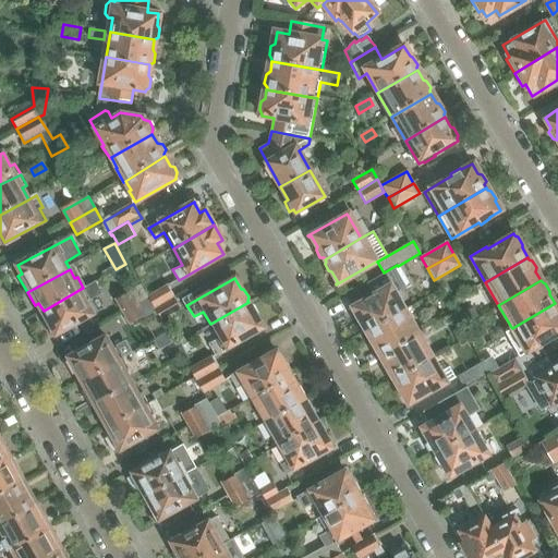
[(88,302),(102,293),(96,281),(83,288),(81,289),(44,311),(47,318),(43,320),(52,337),(94,313),(88,302)]
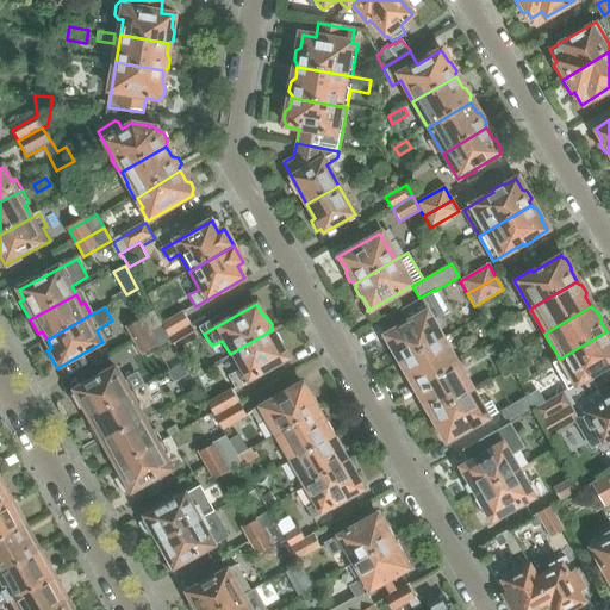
[(161,325),(162,324),(155,312),(128,328),(136,341),(162,327),(161,325)]
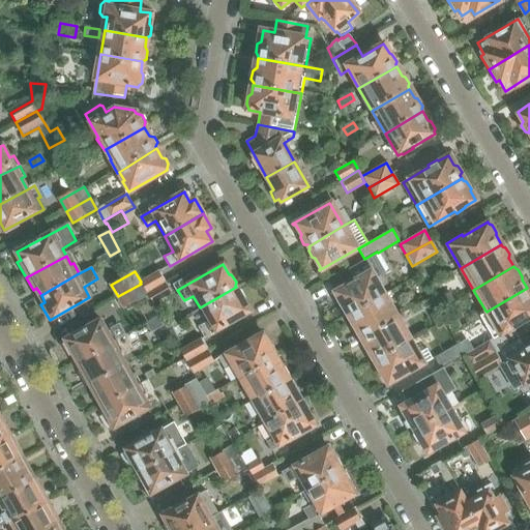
[(348,315),(382,295),(369,271),(332,292),(333,294),(335,293),(341,303),(340,305),(344,313),(347,313),(348,315)]
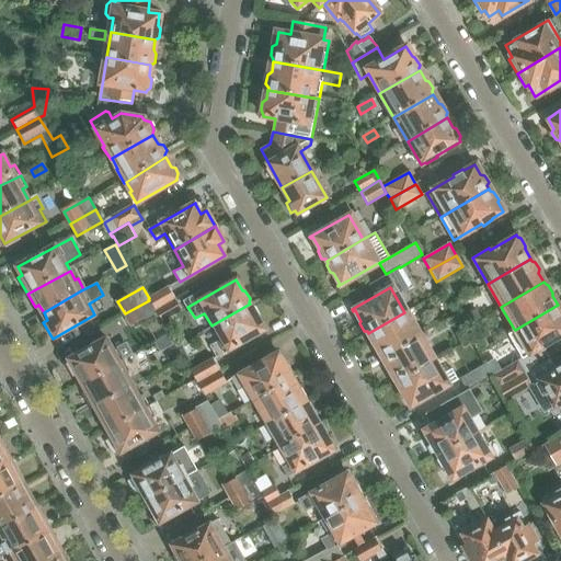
[(157,311),(174,300),(168,288),(149,298),(148,299),(149,300),(155,311),(157,310),(157,311)]
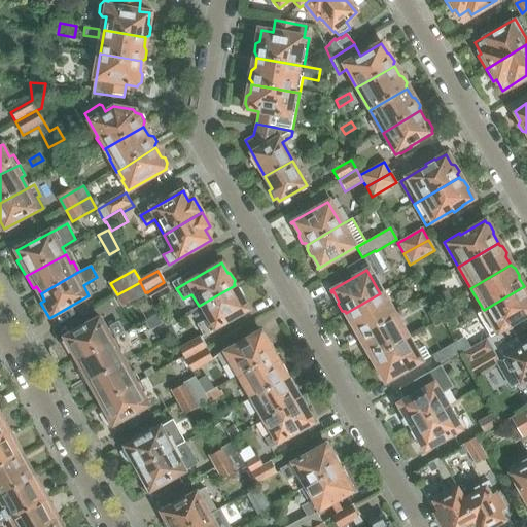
[(124,305),(145,292),(140,282),(117,294),(124,305)]
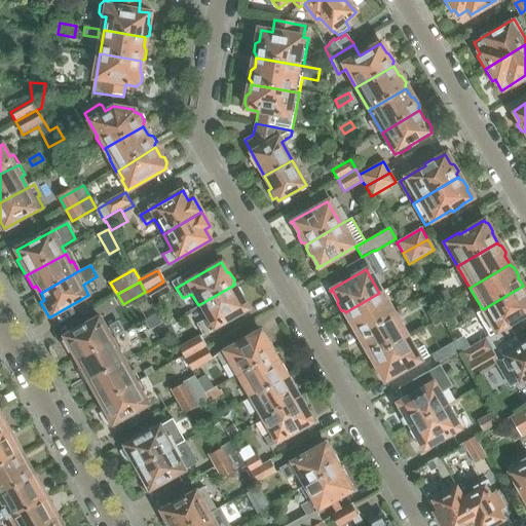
[(152,301),(168,291),(163,282),(147,292),(152,301)]
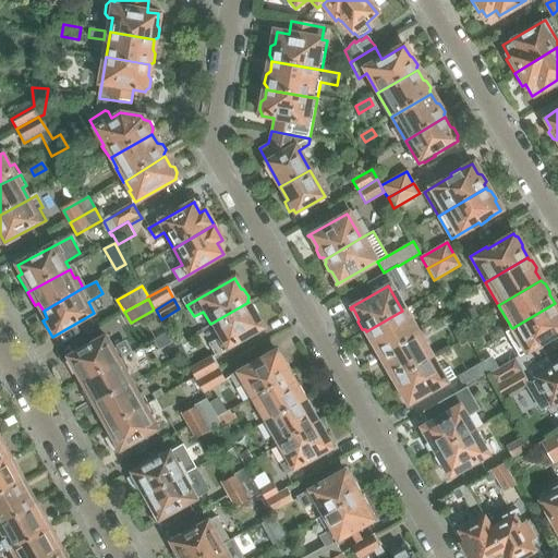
[(253,305),(250,304),(249,302),(210,324),(218,339),(209,344),(215,354),(262,327),(256,316),(257,312),(253,305)]
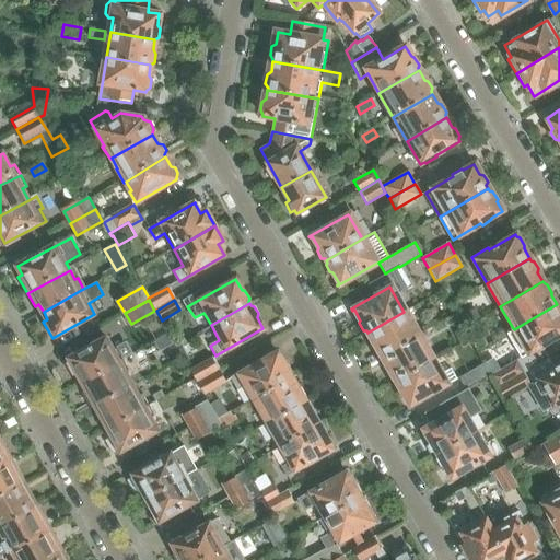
[(559,306),(558,306),(557,304),(514,329),(513,328),(508,331),(523,357),(517,360),(517,359),(501,369),(491,374),(498,385),(549,357),(543,346),(559,335),(559,306)]
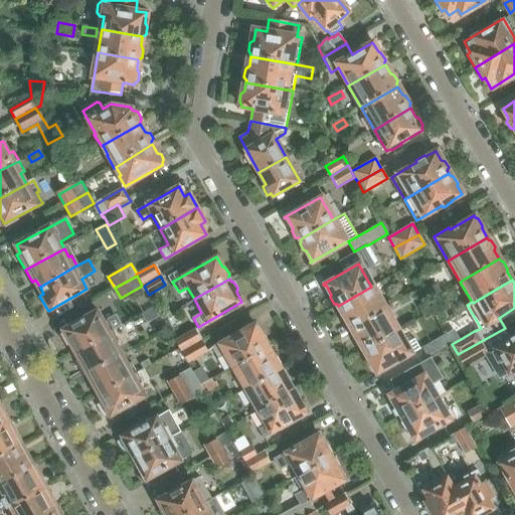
[(426,301),(442,293),(437,285),(421,293),(426,301)]
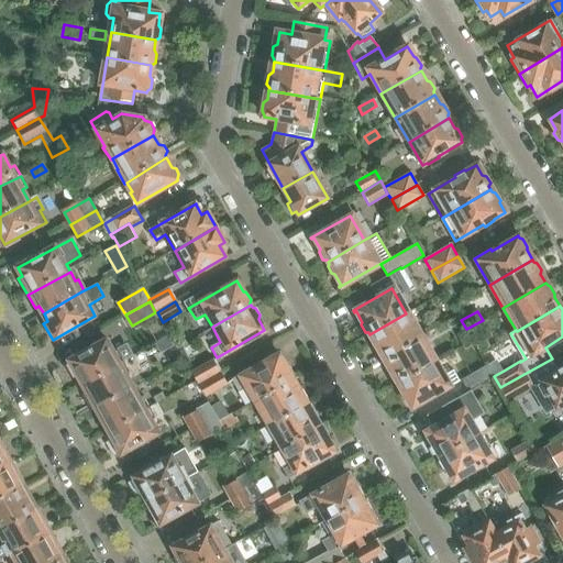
[(382,361),(421,338),(406,313),(370,334),(371,335),(368,339),(373,346),(376,346),(383,357),(381,359),(382,361)]
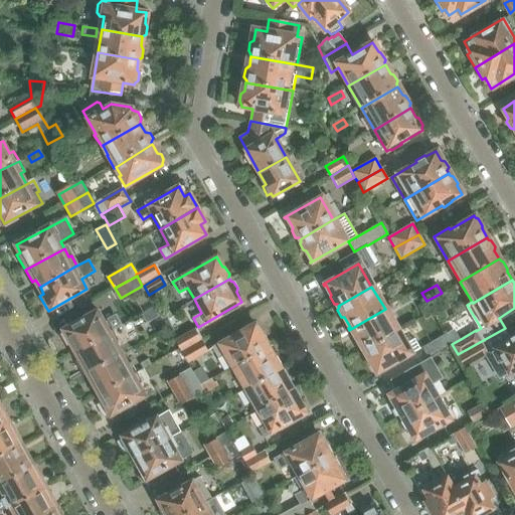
[(424,301),(417,305),(423,316),(431,312),(424,301)]
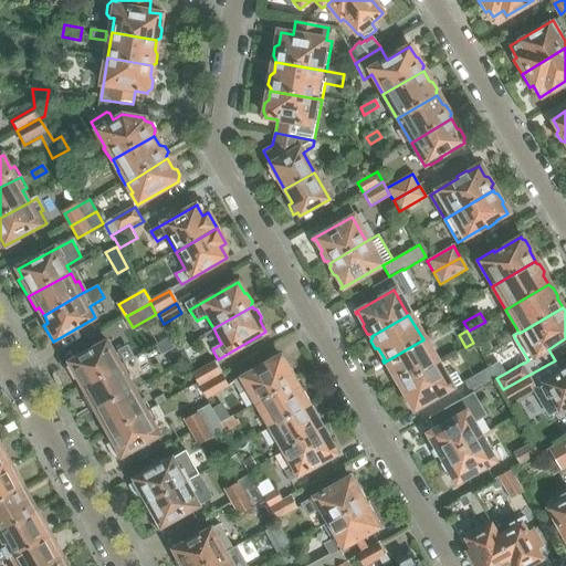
[(164,356),(177,348),(171,338),(158,346),(164,356)]
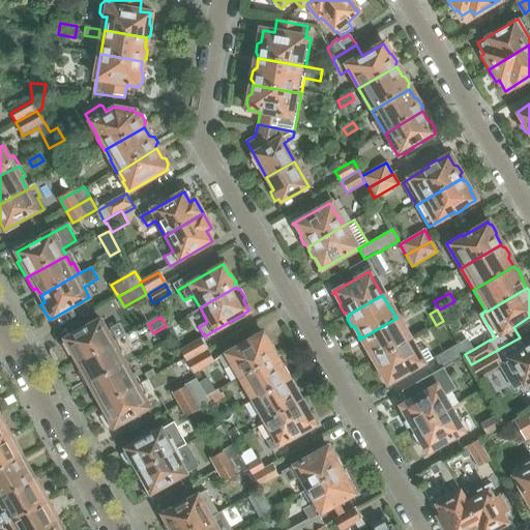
[(375,360),(409,341),(396,318),(359,340),(360,341),(362,340),(367,348),(366,352),(371,358),(373,358),(375,360)]
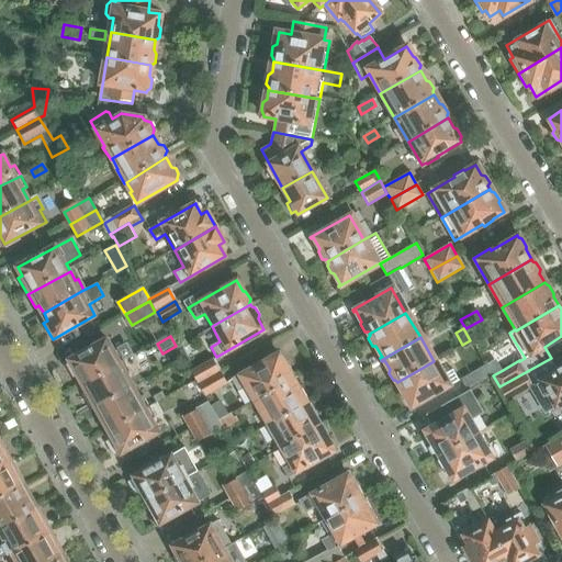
[(127,344),(114,351),(107,338),(65,362),(74,378),(78,375),(82,383),(122,361),(133,355),(127,344)]
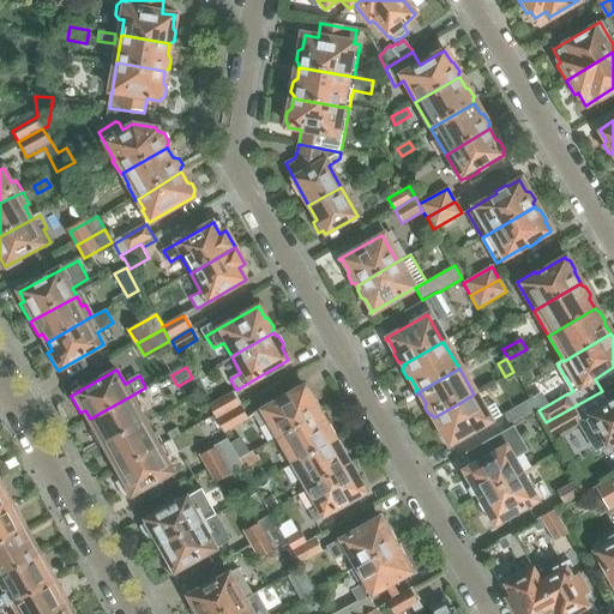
[(523,385),(534,378),(529,369),(518,377),(523,385)]
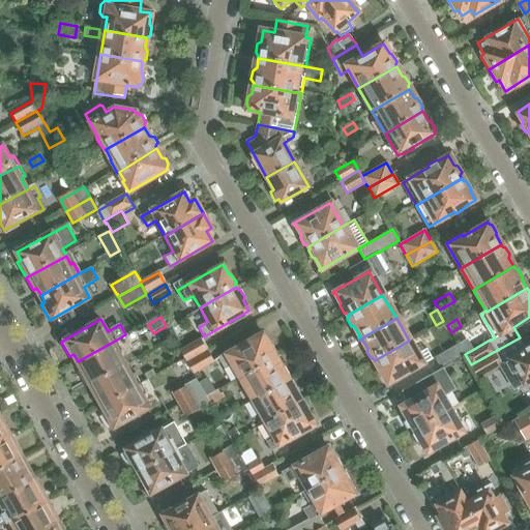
[(272,345),(268,344),(262,333),(218,358),(224,367),(231,363),(241,382),(278,361),(274,354),(275,352),(272,345)]
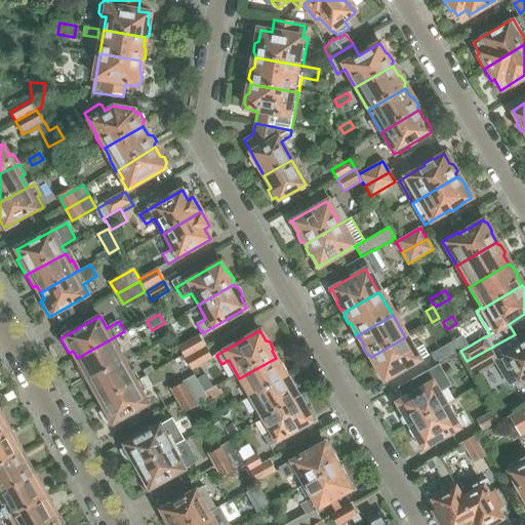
[(185,360),(205,348),(198,334),(176,347),(185,360)]
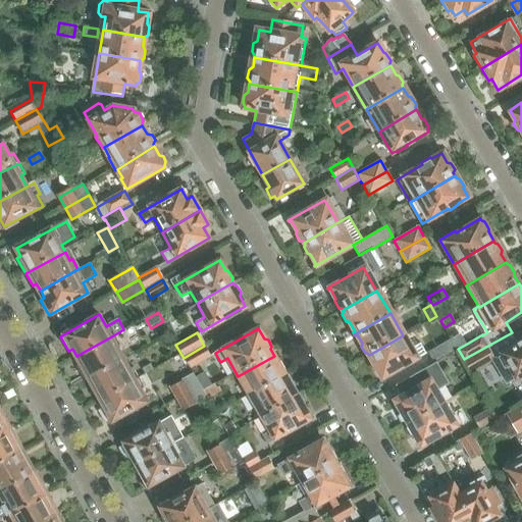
[(471,371),(518,344),(512,332),(464,359),(471,371)]
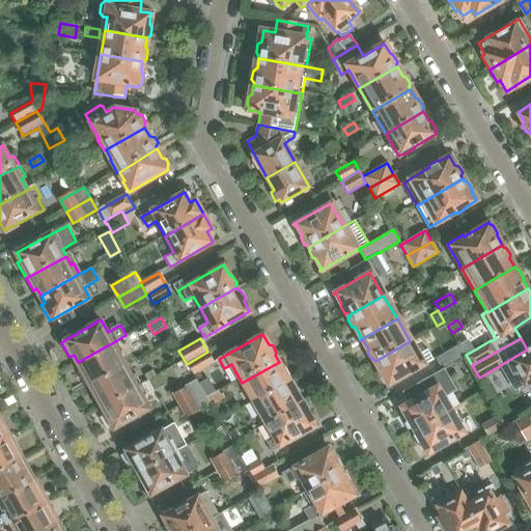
[(469,339),(459,344),(466,355),(475,350),(469,339)]
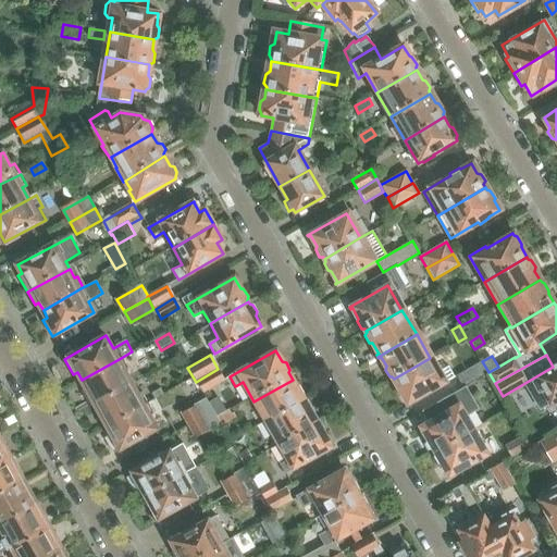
[(125,370),(127,369),(121,358),(82,380),(86,387),(82,390),(90,404),(132,381),(125,370)]
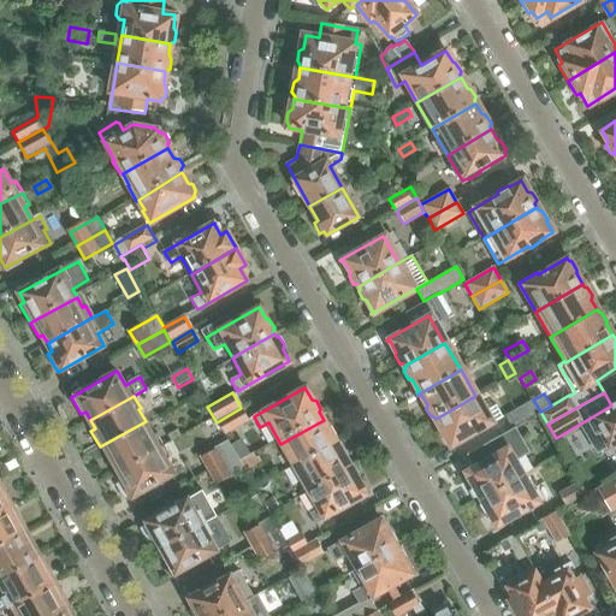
[(496,406),(485,412),(475,396),(436,419),(436,421),(434,424),(439,432),(443,433),(450,444),(446,446),(448,448),(502,416),(496,406)]
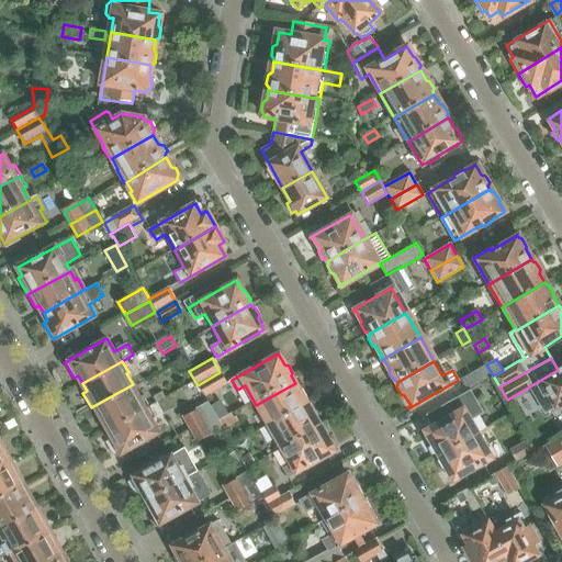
[(467,392),(491,379),(484,367),(460,380),(467,392)]
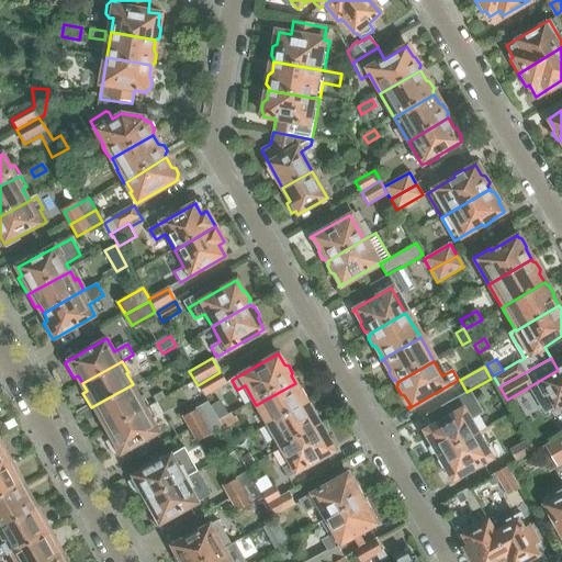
[(561,368),(559,370),(534,385),(534,386),(538,383),(552,407),(561,402),(561,368)]
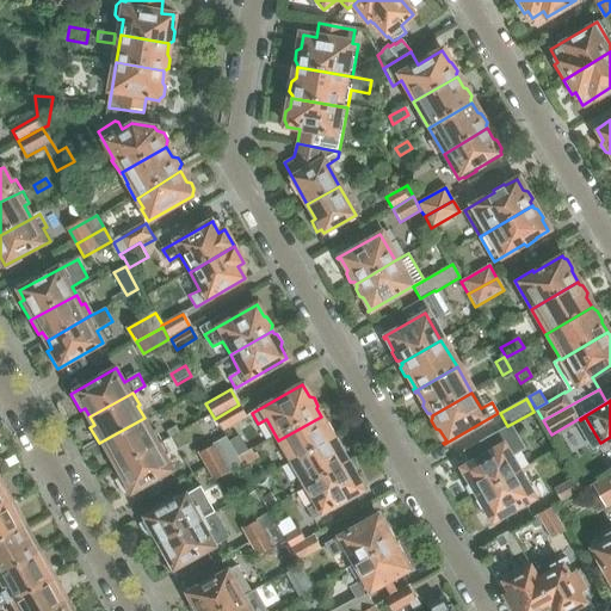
[(221,431),(246,417),(239,405),(215,419),(221,431)]
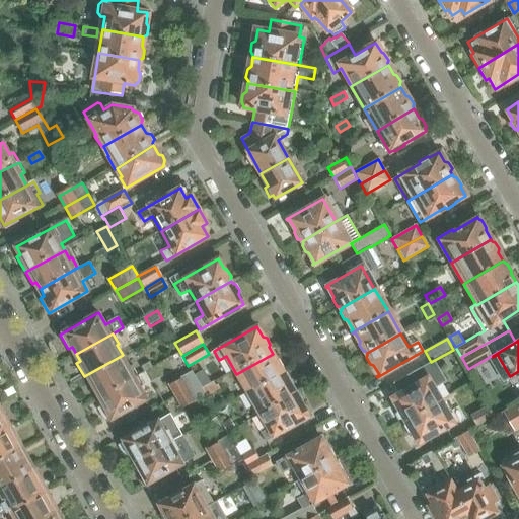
[(278,359),(276,359),(273,354),(236,374),(246,391),(283,371),(282,369),(283,367),(278,359)]
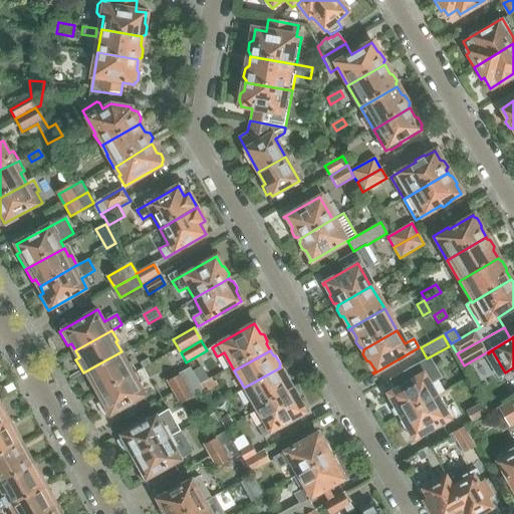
[(130,362),(127,363),(121,351),(83,372),(91,387),(94,384),(99,393),(136,371),(130,362)]
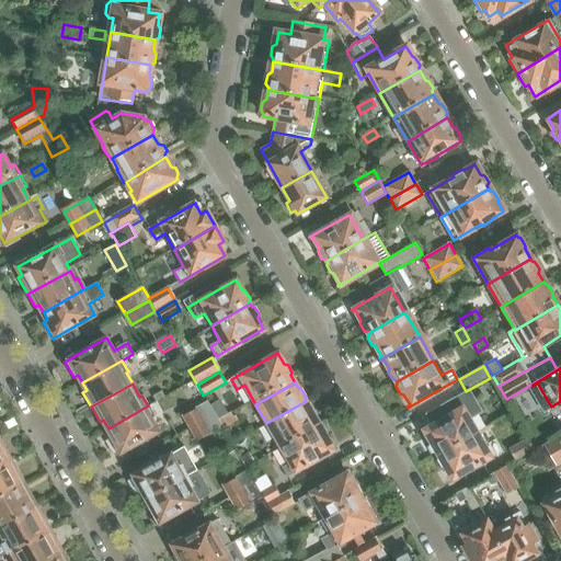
[(167,401),(165,398),(164,397),(156,401),(158,405),(167,401)]
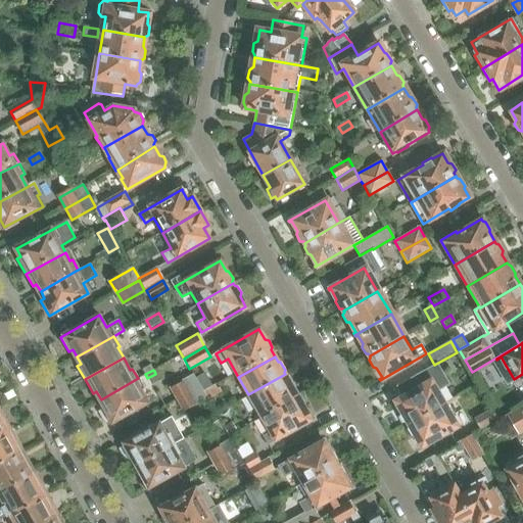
[(289,377),(286,376),(285,374),(248,394),(258,413),(295,392),(291,386),(293,383),(289,377)]
